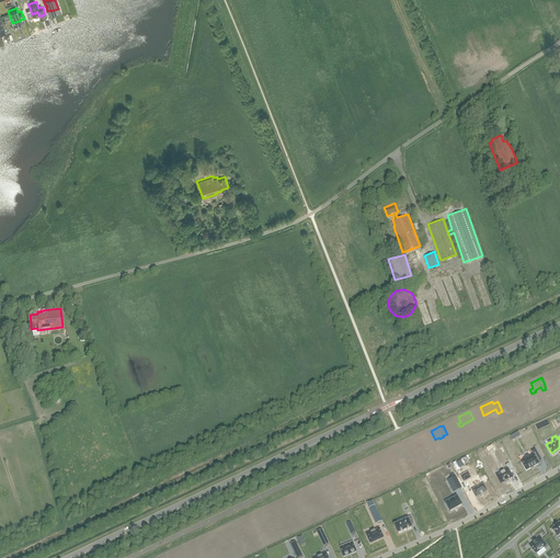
[(525,456),(521,458),(525,467),(537,460),(534,455),(538,453),(535,445),(530,448),(532,452),(528,454),(527,452),(524,454),(525,456)]
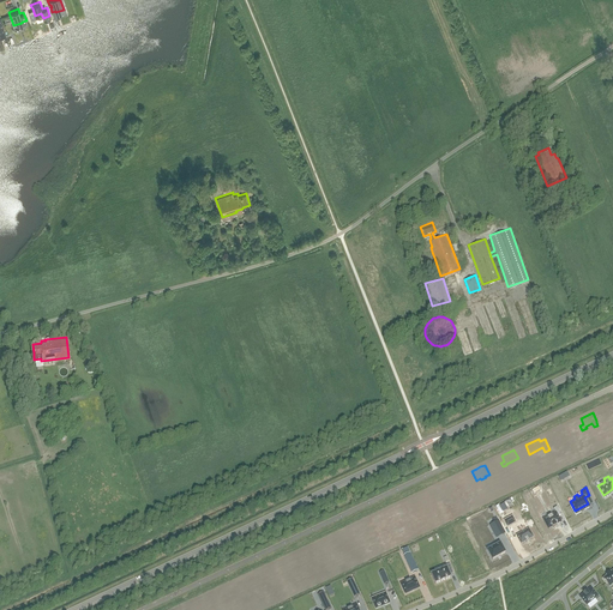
[(546,514),(542,517),(547,526),(552,524),(556,521),(560,519),(557,513),(560,512),(556,503),(552,506),(554,509),(551,512),(551,511),(546,513),(546,514)]
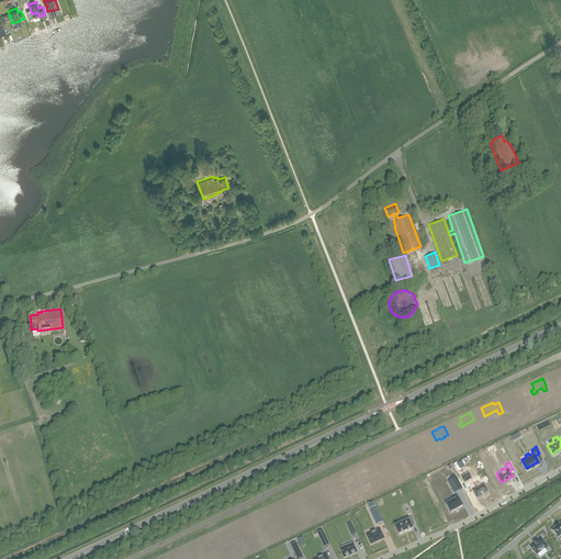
[(468,470),(460,473),(463,480),(471,476),(468,470)]
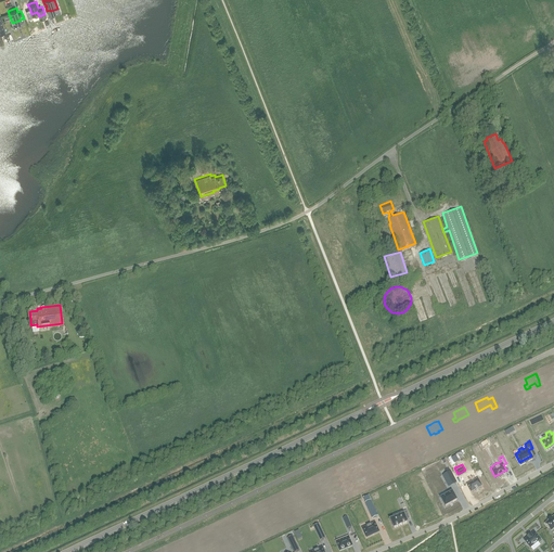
[(446,471),(441,472),(445,478),(452,474),(450,469),(446,471)]
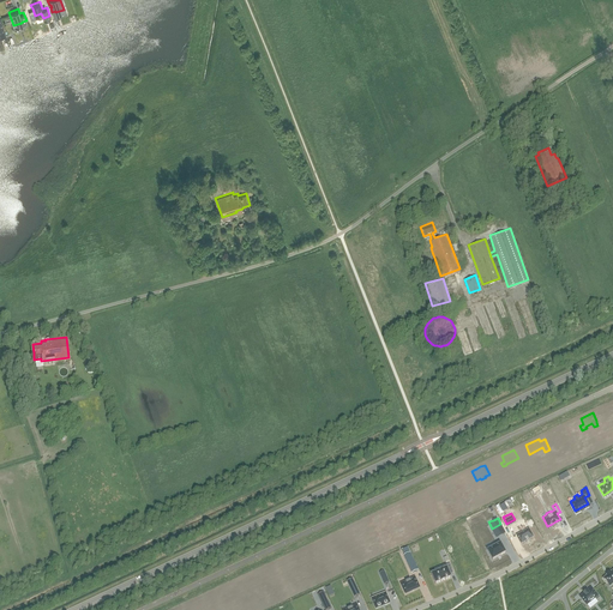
[(475,541),(467,525),(463,526),(466,531),(463,531),(469,544),(475,541)]
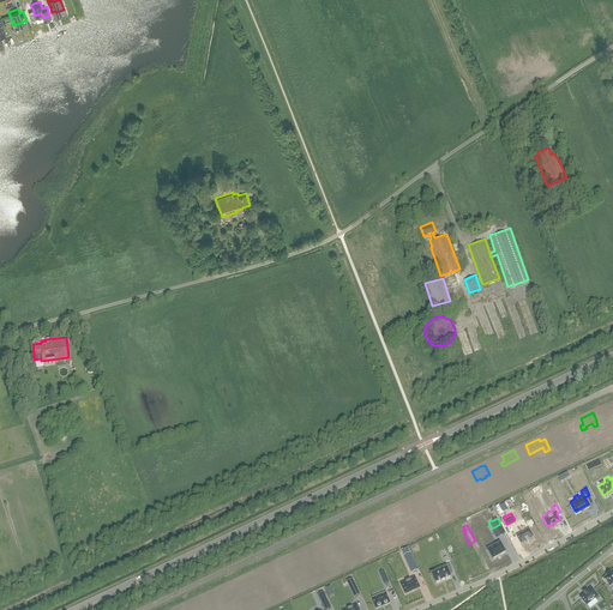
[(528,525),(516,532),(520,541),(526,538),(528,537),(528,536),(533,533),(528,525)]
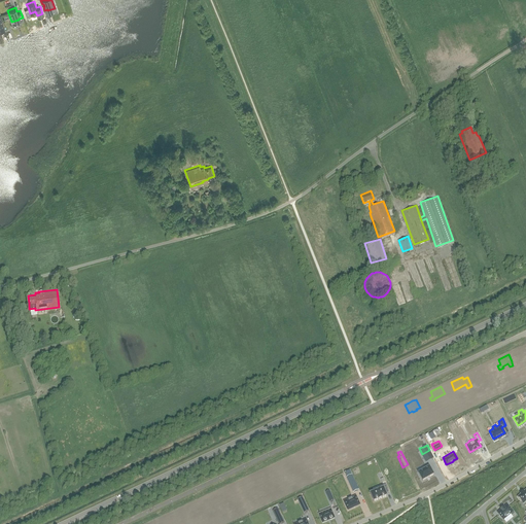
[(421,468),(417,470),(421,479),(432,473),(428,464),(427,463),(420,467),(421,468)]
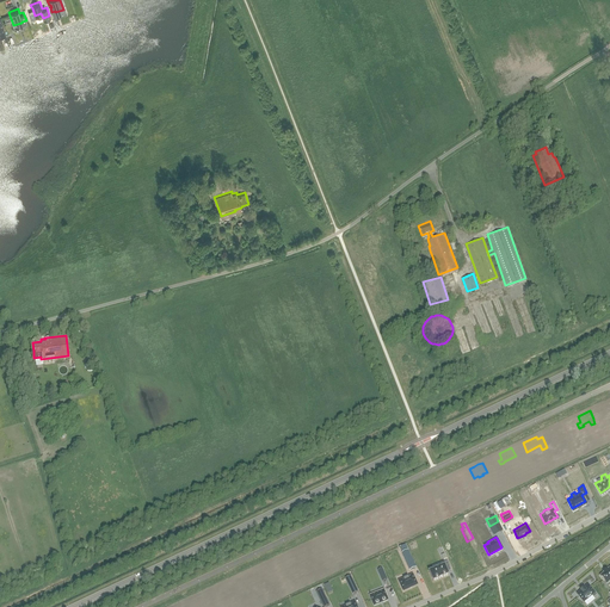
[(401,550),(408,567),(414,564),(407,546),(401,550)]
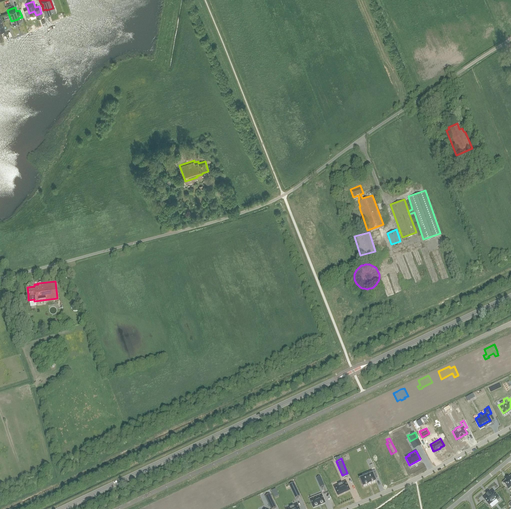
[(395,463),(394,460),(387,463),(386,460),(382,462),(383,465),(380,466),(385,475),(398,469),(396,464),(393,466),(393,464),(395,463)]
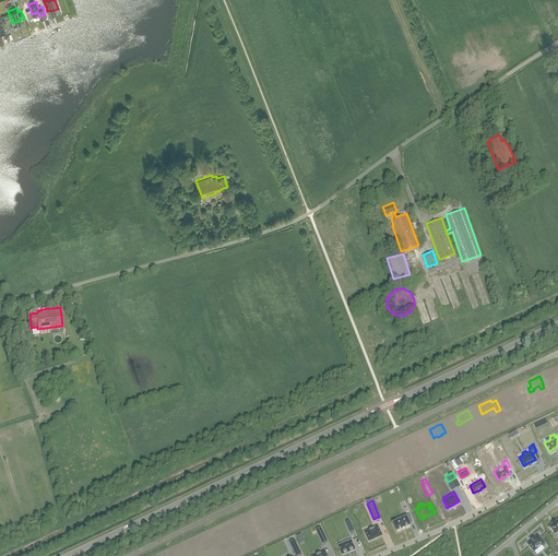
[(405,515),(392,520),(395,529),(410,523),(408,521),(412,520),(408,511),(405,513),(405,515)]
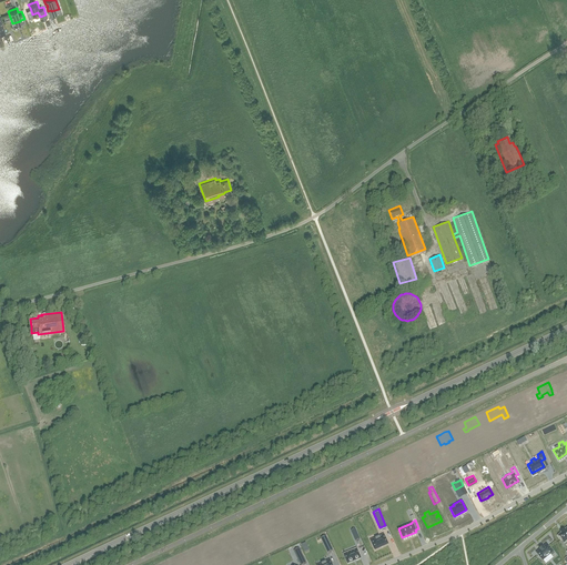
[(563,540),(566,536),(566,524),(564,527),(560,530),(560,531),(557,533),(563,540)]
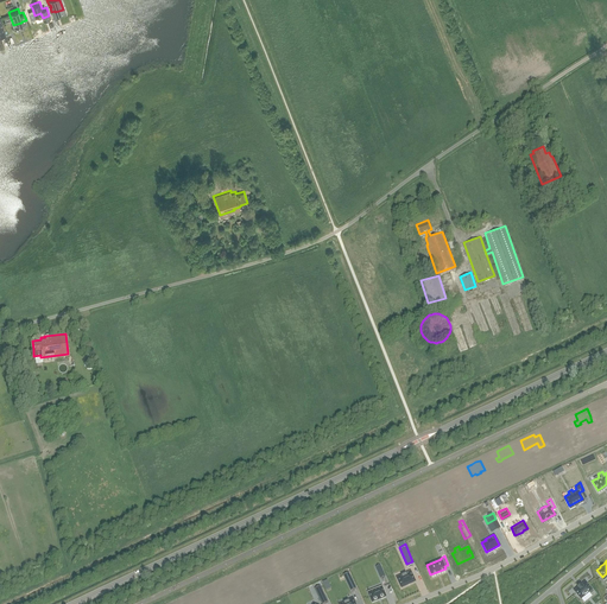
[(348,570),(342,572),(346,580),(352,578),(348,570)]
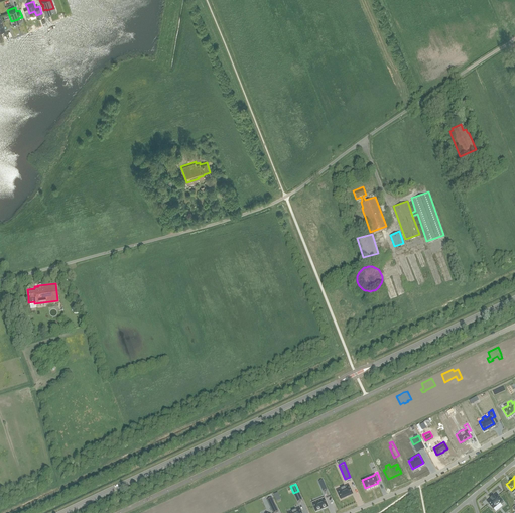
[(348,485),(337,490),(341,498),(352,493),(348,485)]
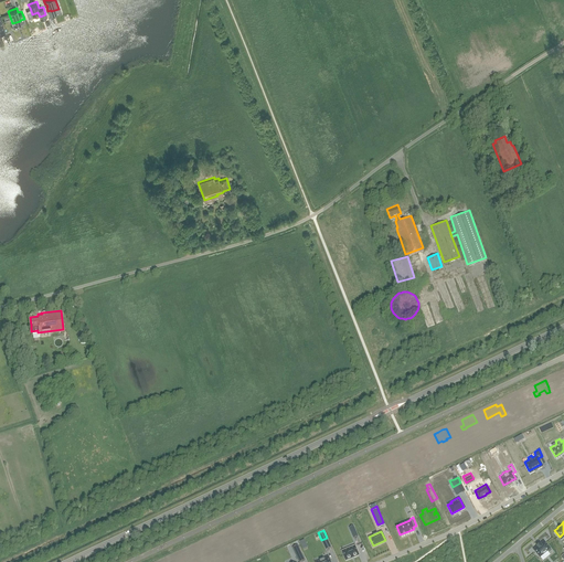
[(536,544),(532,547),(539,554),(546,549),(547,550),(551,548),(543,539),(540,541),(539,540),(535,543),(536,544)]
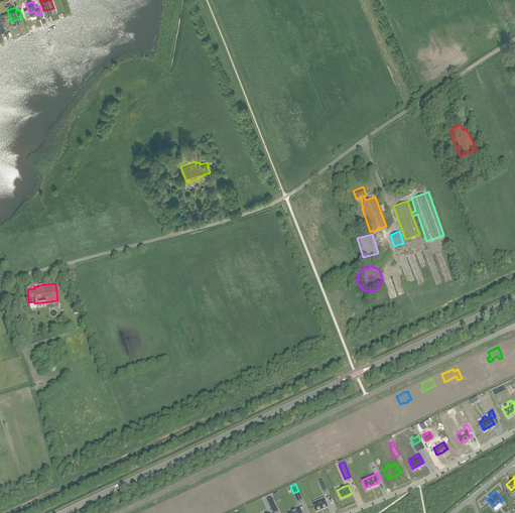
[(324,496),(311,501),(314,509),(327,505),(324,496)]
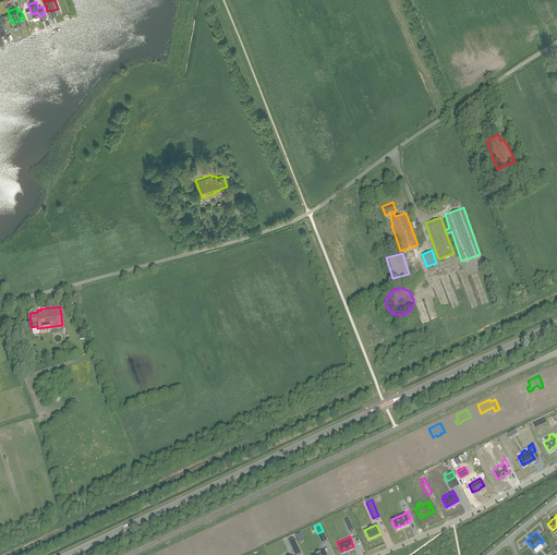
[(294,553),(300,551),(297,543),(291,545),(294,553)]
